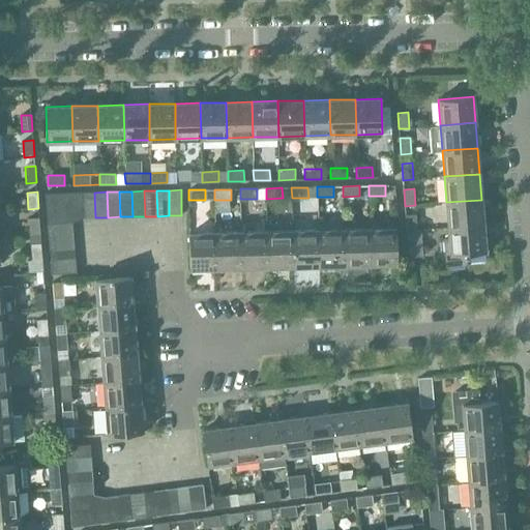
[(45,194),(48,224),(72,223),(83,217),(82,193),(45,194)]
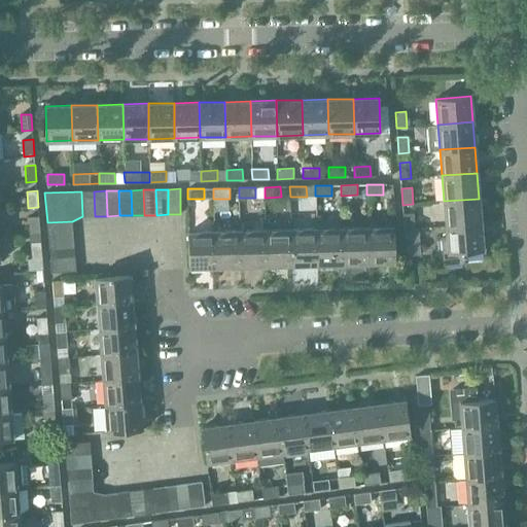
[(94,191),(81,191),(82,216),(95,216),(94,191)]
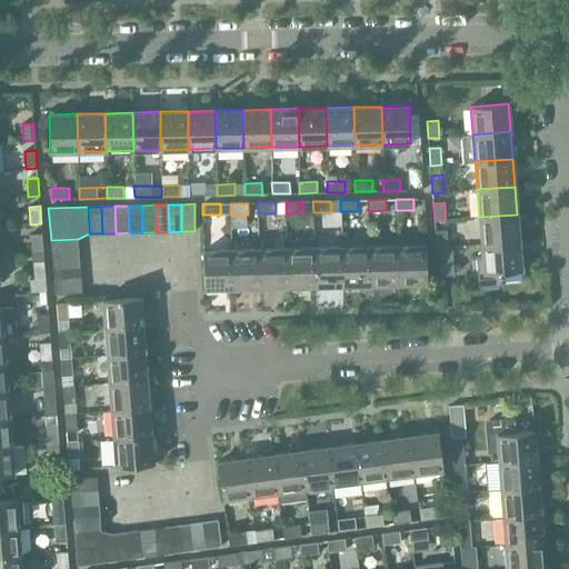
[(479,217),(481,245),(519,241),(517,215),(479,217)]
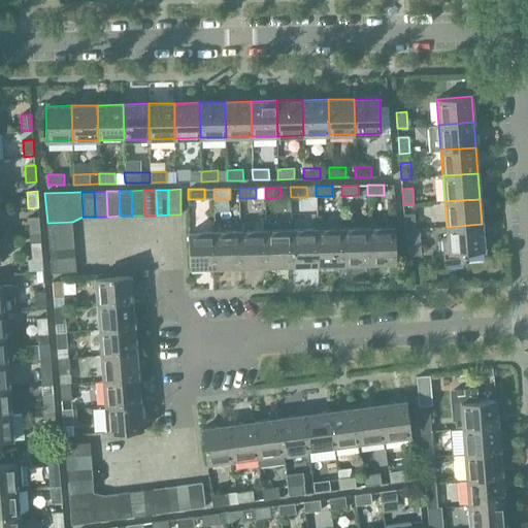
[(404,215),(405,230),(416,229),(415,213),(404,215)]
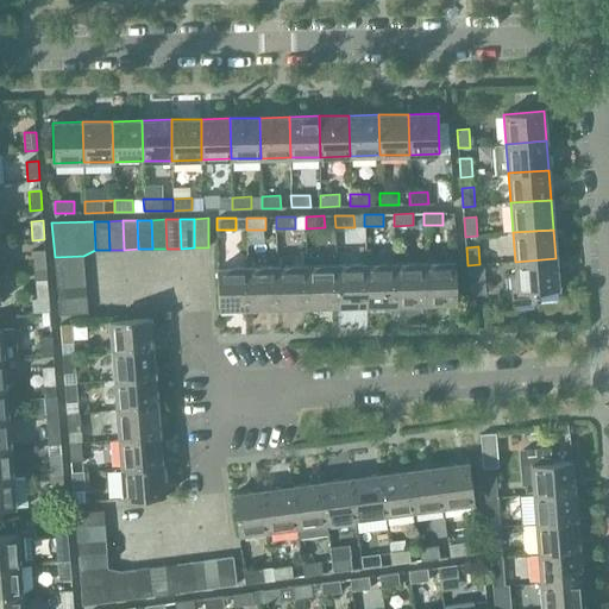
[(46,269),(45,250),(32,251),(35,269),(46,269)]
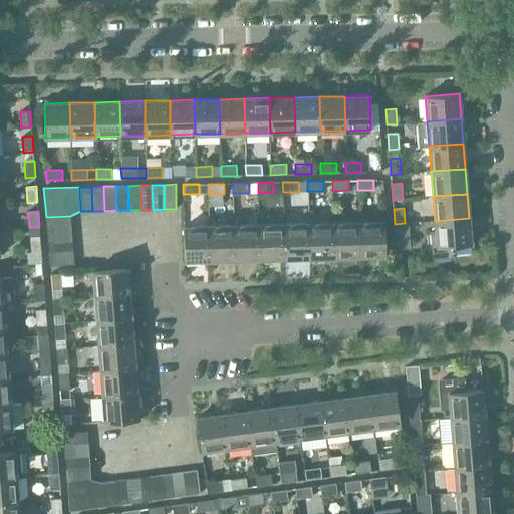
[(46,217),(47,230),(71,228),(70,216),(46,217)]
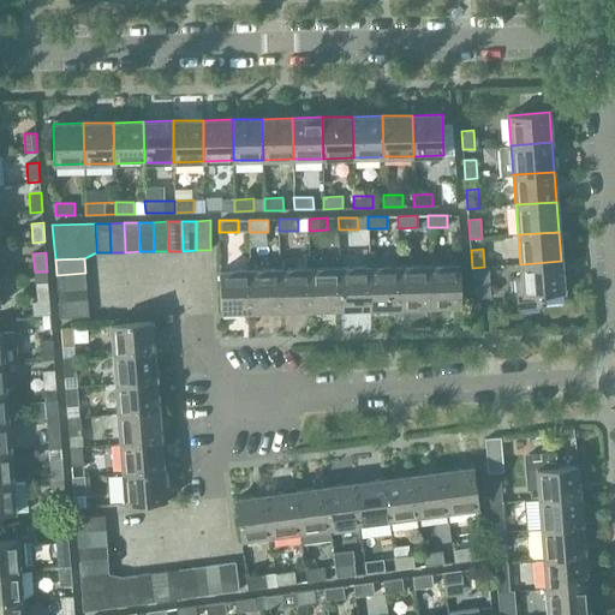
[(561,261),(520,264),(521,276),(514,278),(517,310),(542,308),(541,296),(543,296),(543,293),(563,291),(561,261)]
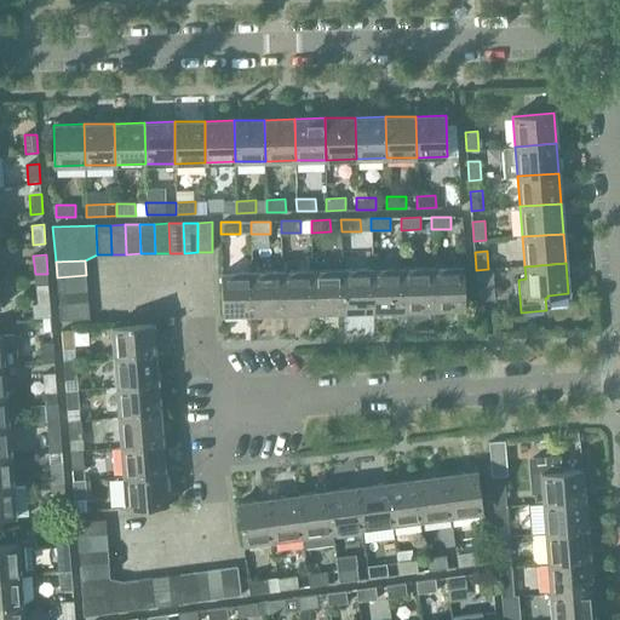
[(463,267),(432,268),(434,309),(464,309),(463,267)]
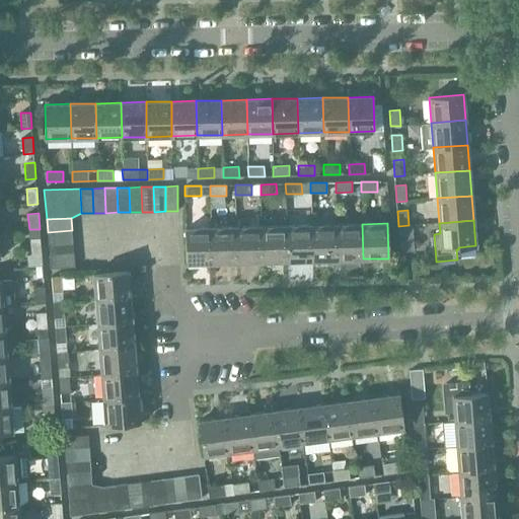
[(337,224),(311,225),(312,261),(338,260),(337,224)]
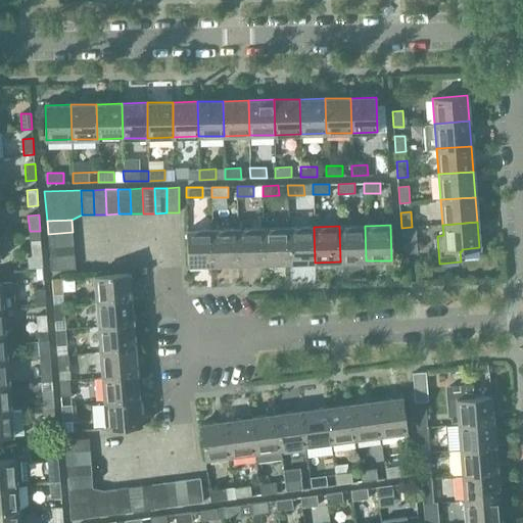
[(365,226),(339,226),(340,262),(366,260),(365,226)]
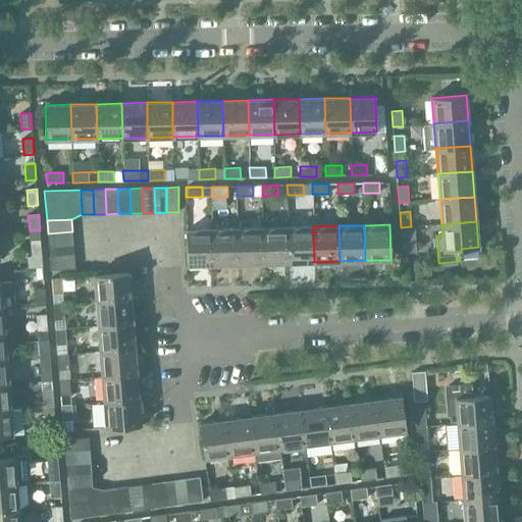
[(313,226),(288,227),(289,262),(314,262),(313,226)]
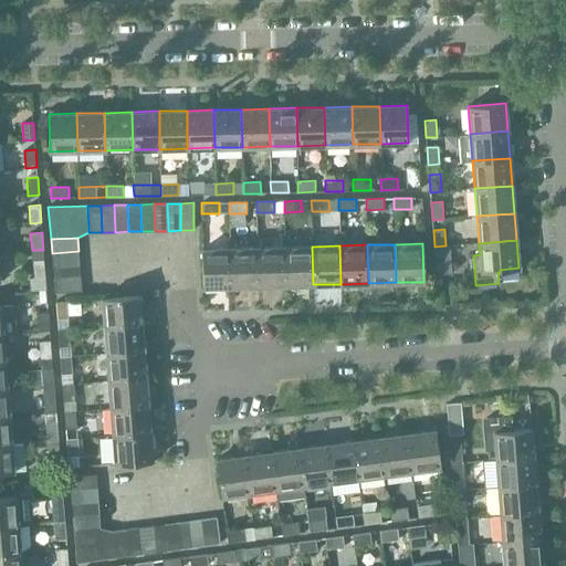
[(446,245),(435,247),(437,274),(452,273),(450,245),(446,245)]
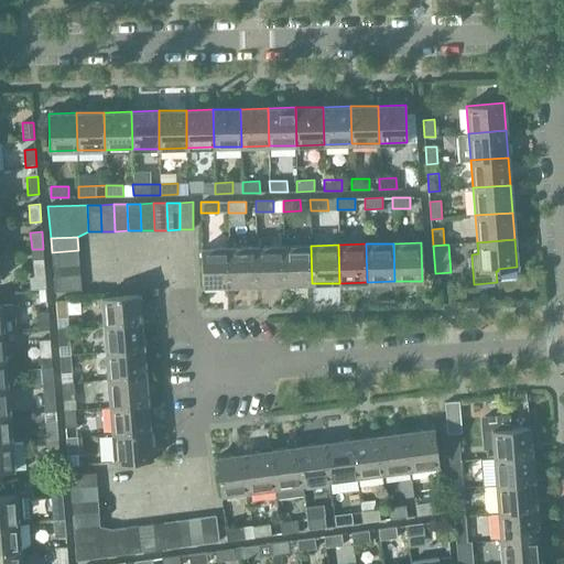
[(283,246),(256,247),(257,285),(284,284),(283,246)]
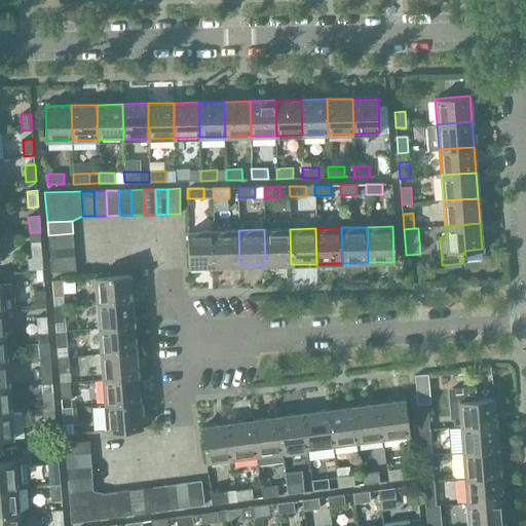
[(290,229),(264,229),(265,265),(291,264),(290,229)]
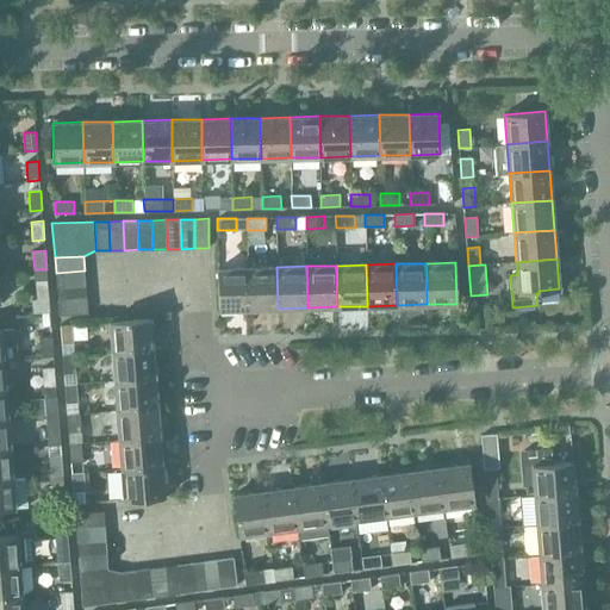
[(277,267),(247,268),(248,309),(278,309),(277,267)]
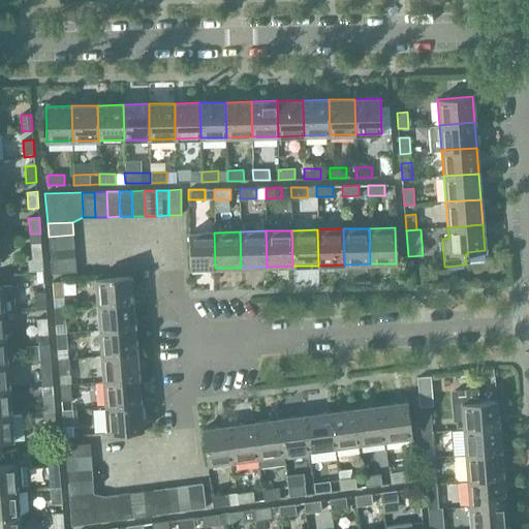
[(215,268),(214,232),(188,232),(189,269),(215,268)]
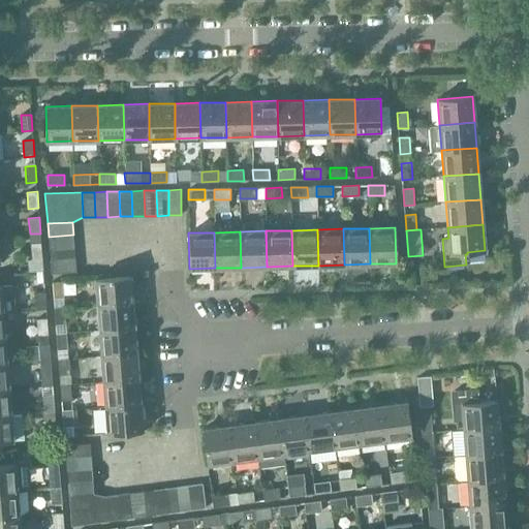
[(49,237),(50,249),(74,247),(73,235),(49,237)]
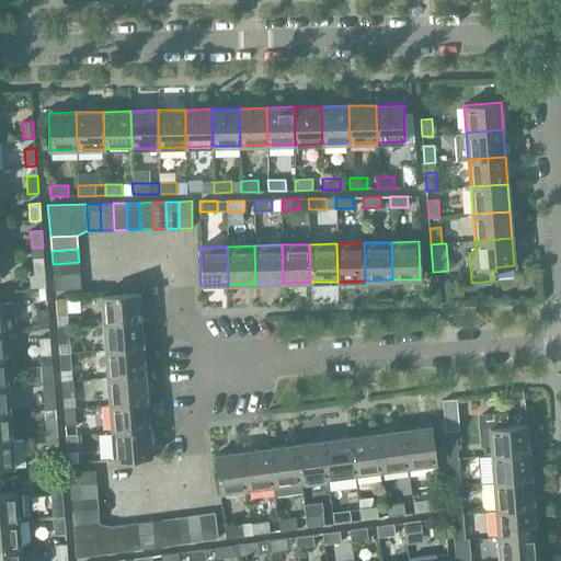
[(45,275),(44,258),(32,258),(34,275),(45,275)]
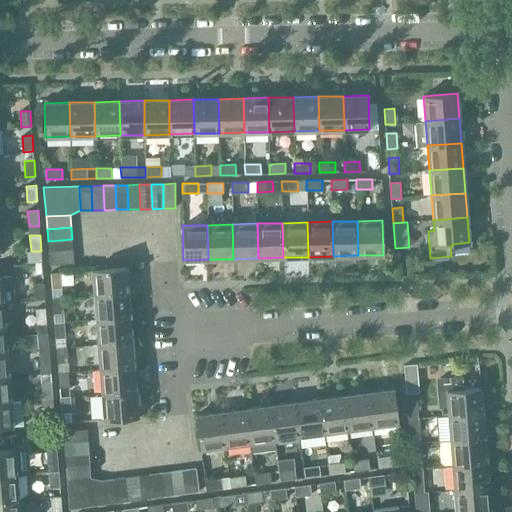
[(48,241),(49,253),(73,251),(72,239),(48,241)]
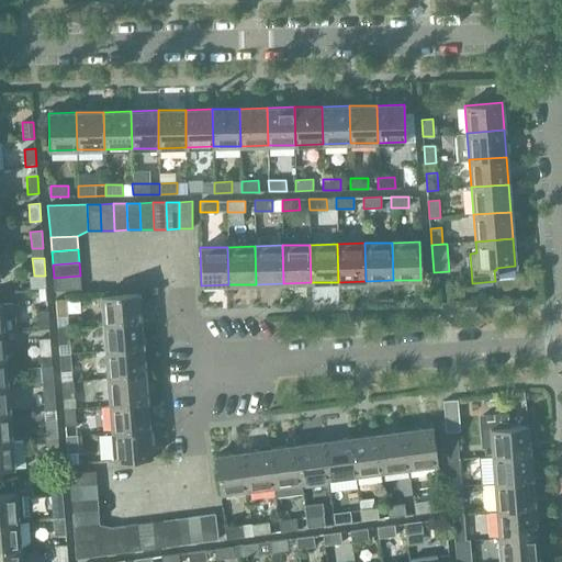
[(80,276),(54,278),(55,291),(81,289),(80,276)]
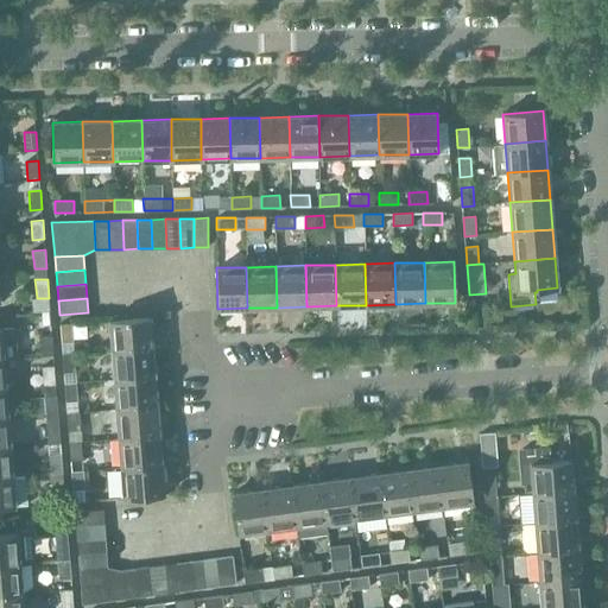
[(109,320),(112,349),(152,347),(150,317),(109,320)]
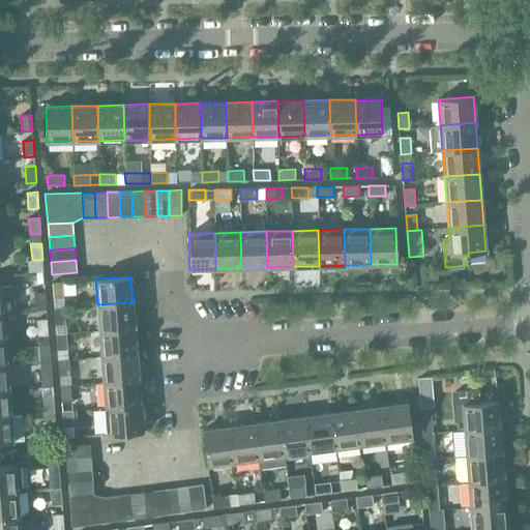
[(63,298),(62,282),(52,283),(53,299),(63,298)]
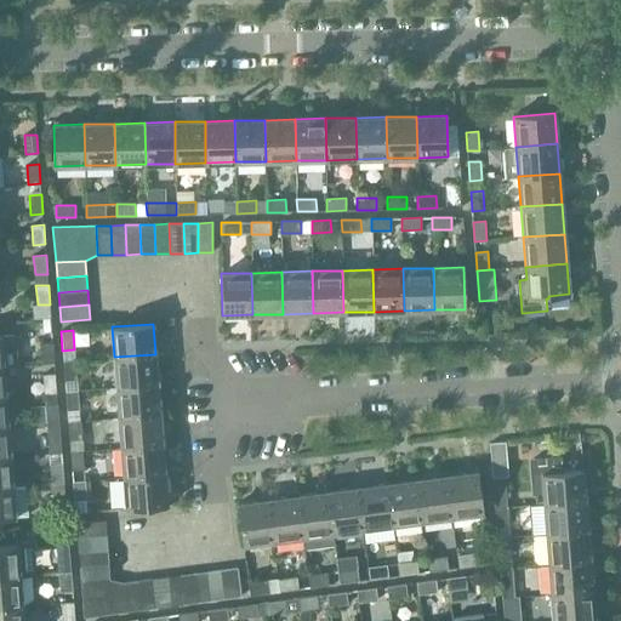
[(0,366),(4,366),(18,365),(16,335),(0,335),(0,366)]
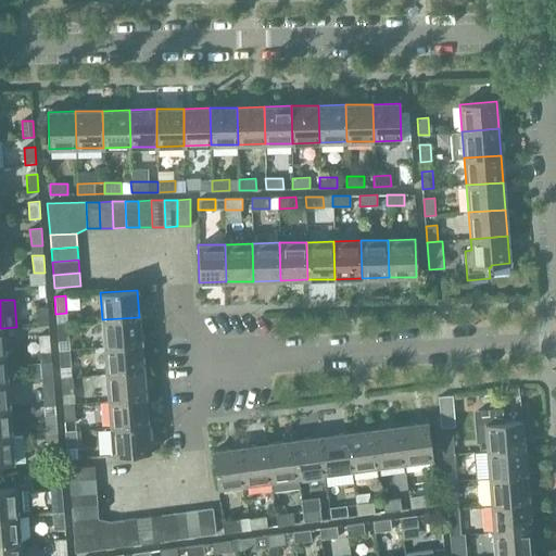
[(36,308),(38,326),(49,325),(47,307),(36,308)]
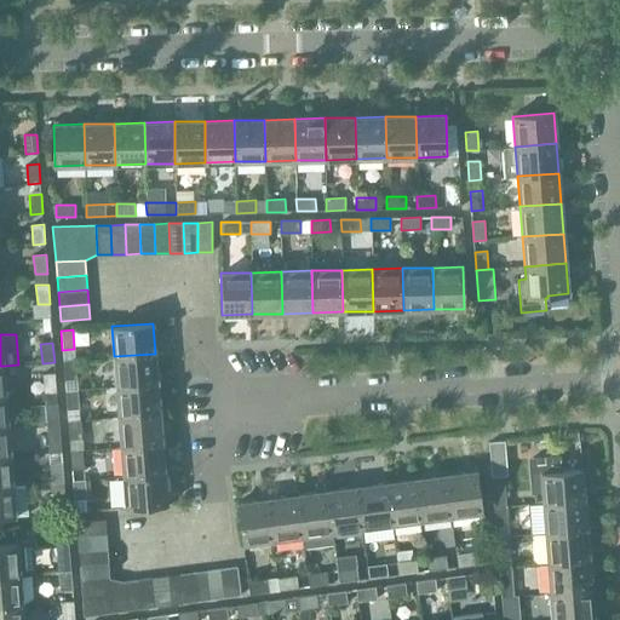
[(114,356),(116,386),(158,384),(155,354),(114,356)]
